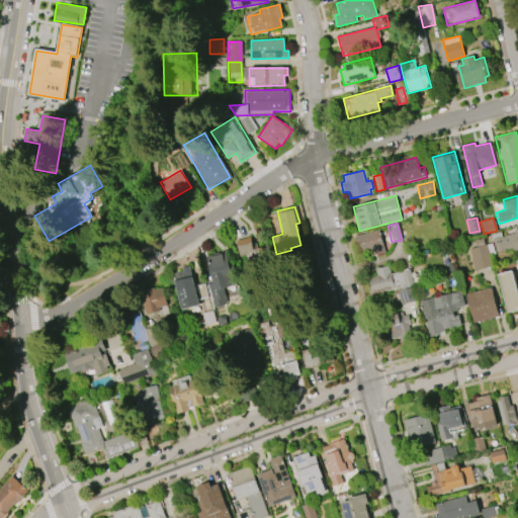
[(517,257),(517,258),(514,247),(496,252),(492,234),(517,227),(517,257)]
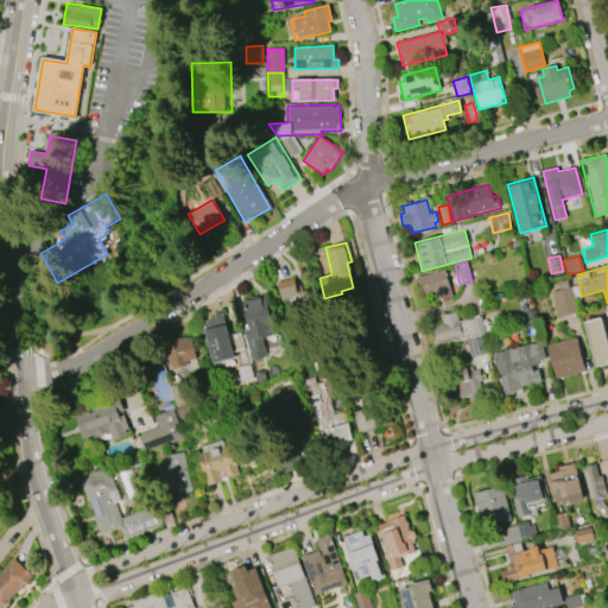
[(418,276),(424,303),(451,296),(445,270),(418,276)]
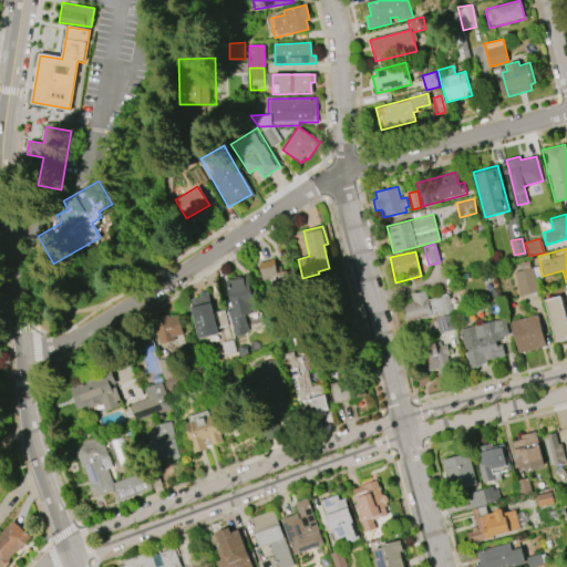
[(264,280),(261,269),(276,266),(278,272),(286,271),(288,279),(295,277),(298,288),(287,291),(289,303),(272,308),(269,294),(275,292),(270,278),(264,280)]
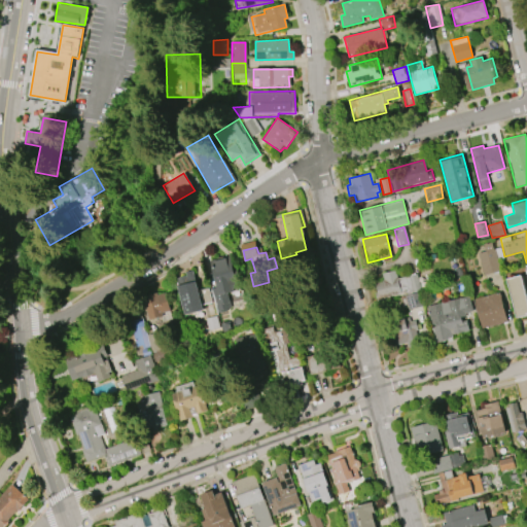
[(483,275),(477,252),(494,248),(500,271),(483,275)]
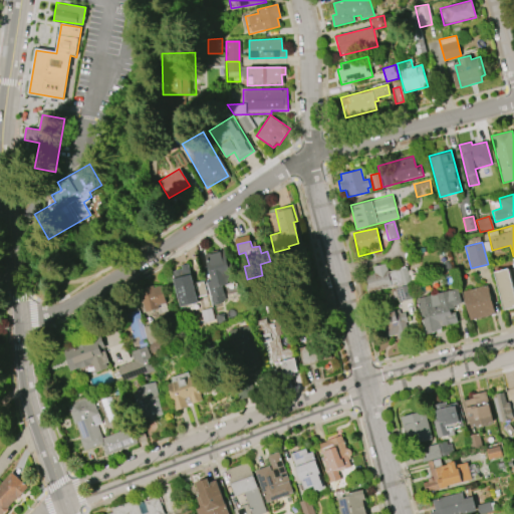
[(204,254),(224,249),(228,268),(230,268),(234,283),(222,286),(226,302),(214,305),(208,281),(210,281),(204,254)]
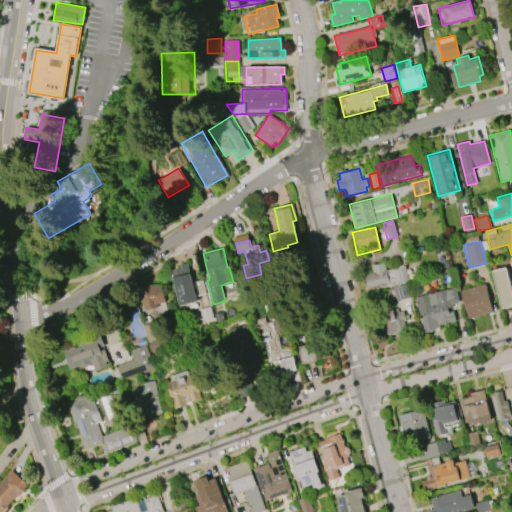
[(173,270),(182,305),(177,306),(180,315),(201,309),(204,322),(216,319),(206,279),(194,282),(189,262),(183,264),(184,268),(173,270)]
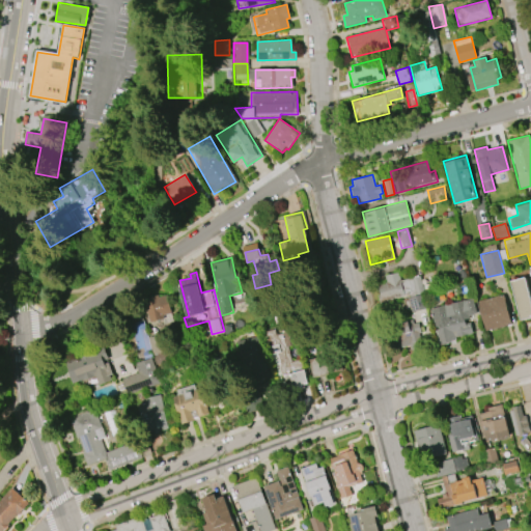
[(384,275),(398,272),(400,281),(420,277),(423,294),(381,303),(378,288),(386,286),(384,275)]
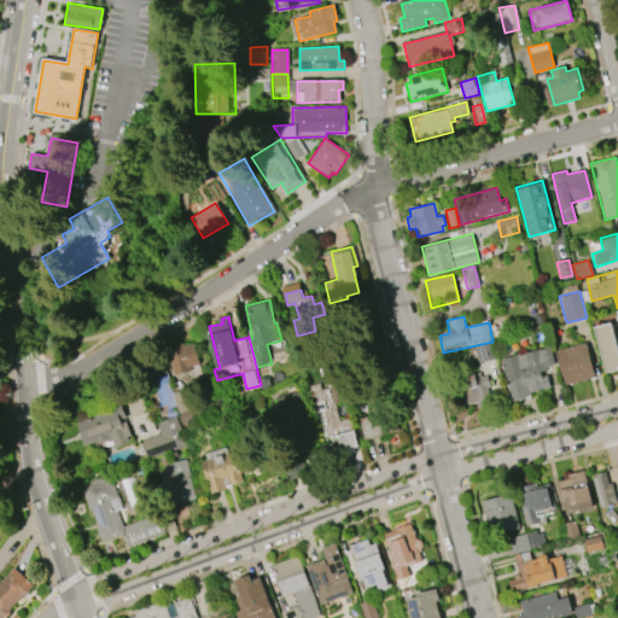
[(595,327),(611,322),(617,349),(617,369),(606,373),(595,327)]
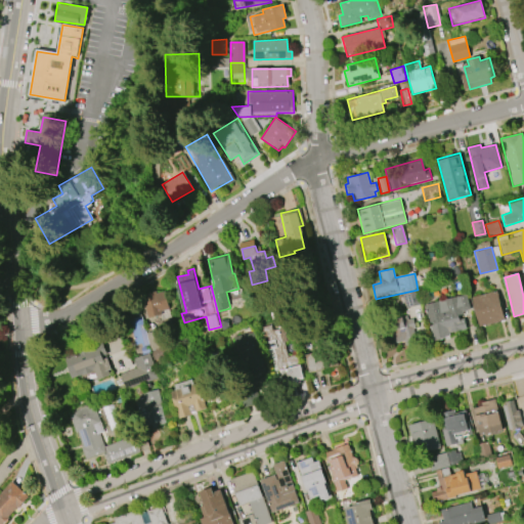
[(150,317),(144,293),(159,290),(160,293),(167,291),(172,309),(162,311),(163,314),(150,317)]
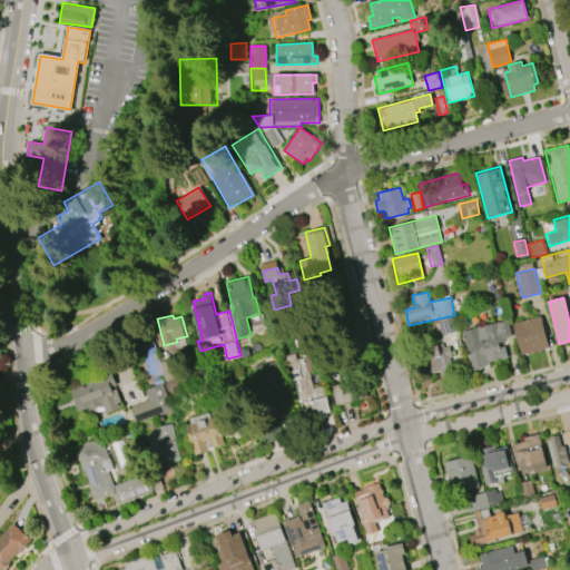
[(511,322),(521,356),(549,349),(540,315),(511,322)]
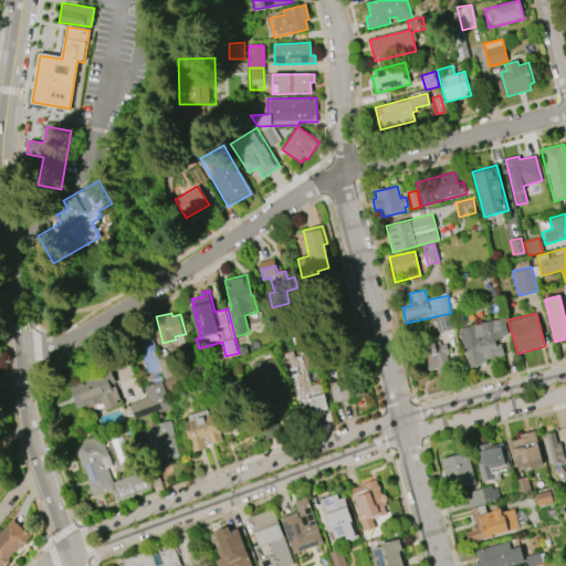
[(502,317),(458,329),(469,369),(486,364),(485,359),(504,354),(499,337),(507,335),(502,317)]
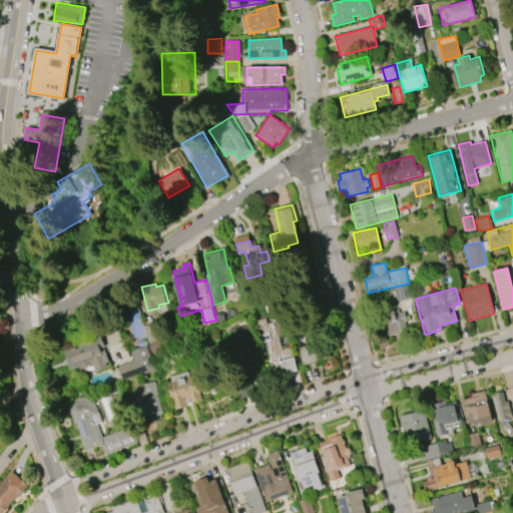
[(384,337),(395,334),(397,339),(408,337),(399,301),(376,306),(384,337)]
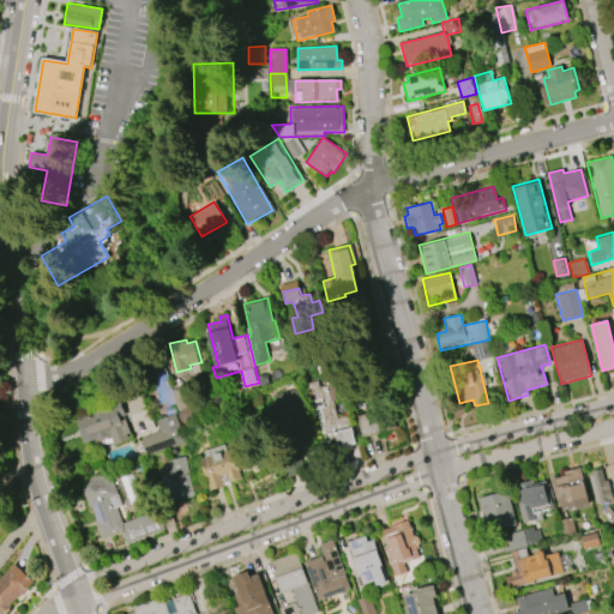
[(154,373),(169,369),(178,405),(169,407),(168,403),(161,404),(154,373)]
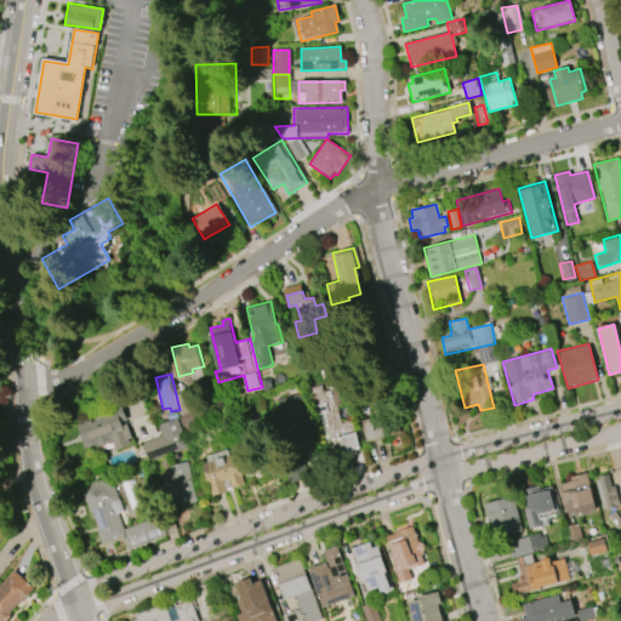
[(314,414),(307,388),(319,386),(322,392),(342,387),(347,403),(335,406),(339,423),(352,421),(358,448),(334,454),(330,439),(328,440),(324,428),(326,428),(322,412),(314,414)]
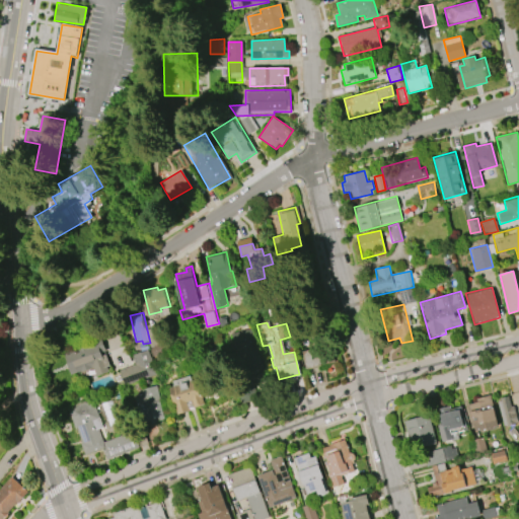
[(262,365),(251,328),(230,334),(239,371),(262,365)]
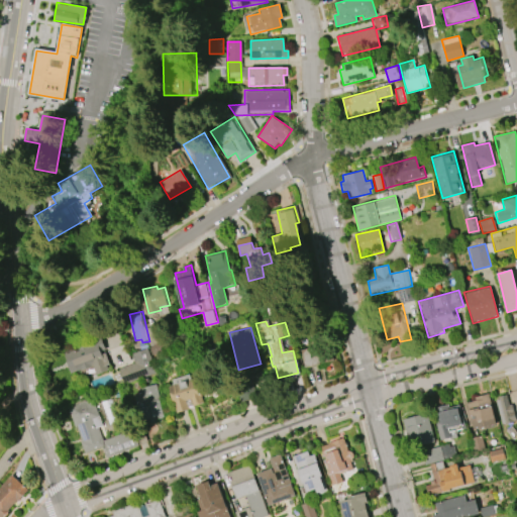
[(71,373),(64,350),(98,339),(102,353),(105,352),(109,365),(106,366),(108,371),(96,375),(93,365),(71,373)]
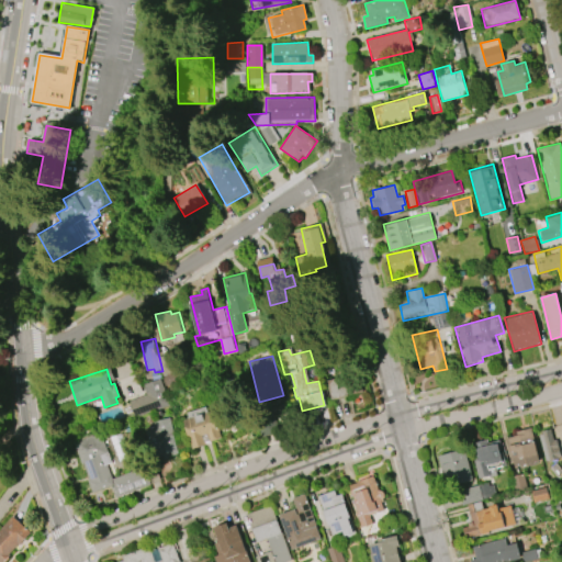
[(333,400),(328,381),(343,377),(343,379),(357,375),(361,390),(347,393),(347,395),(333,400)]
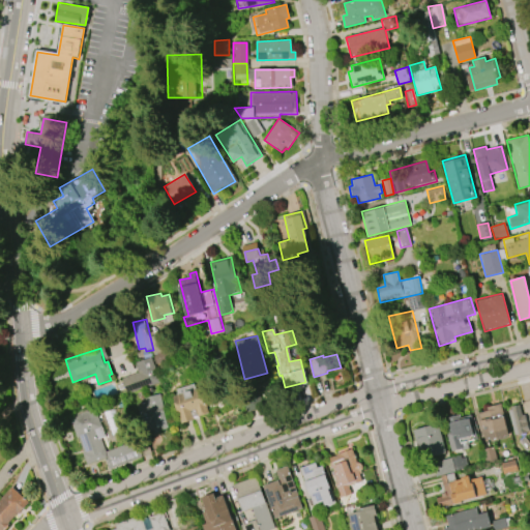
[(151,385),(126,394),(120,379),(137,373),(134,363),(150,357),(159,384),(152,387),(151,385)]
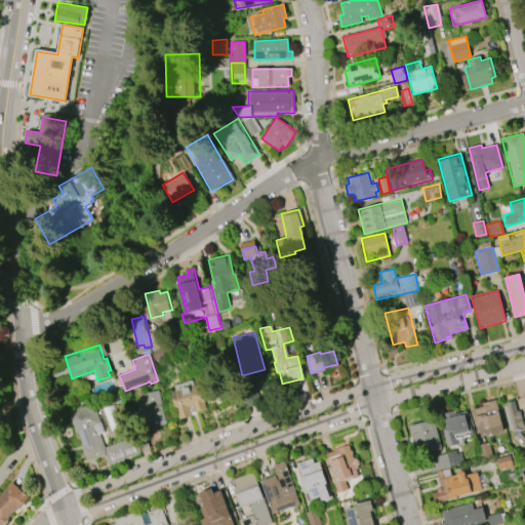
[(179,419),(170,393),(175,391),(174,386),(193,379),(194,385),(199,384),(206,407),(203,408),(203,410),(195,412),(193,406),(189,408),(192,415),(179,419)]
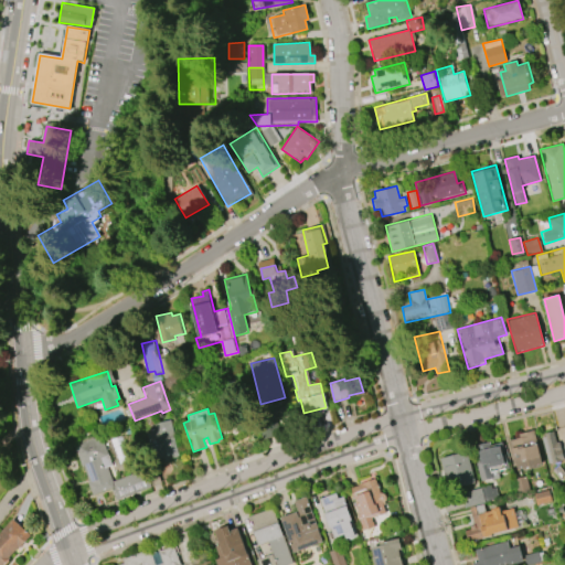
[(152,424),(170,419),(178,454),(151,460),(146,434),(155,432),(152,424)]
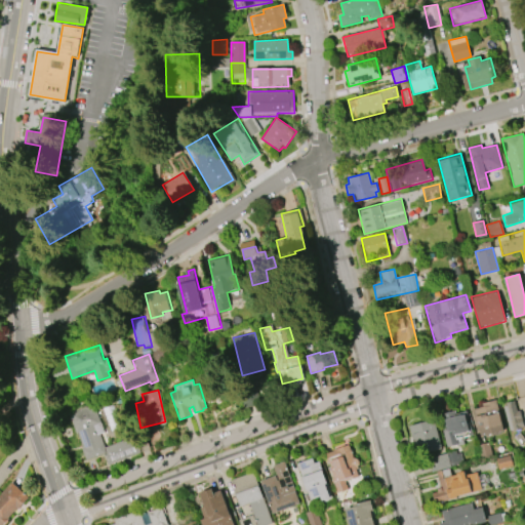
[(480,437),(503,431),(495,400),(481,403),(482,407),(473,409),(480,437)]
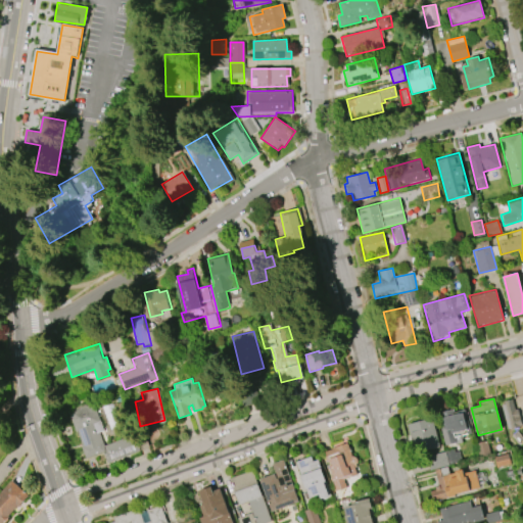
[(503,401),(512,398),(515,411),(517,410),(521,425),(507,429),(501,405),(504,403),(503,401)]
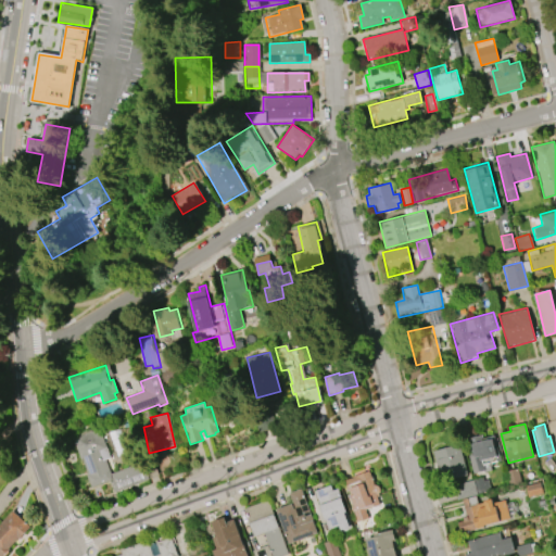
[(159,476),(152,458),(114,472),(99,429),(72,439),(90,488),(110,481),(114,493),(159,476)]
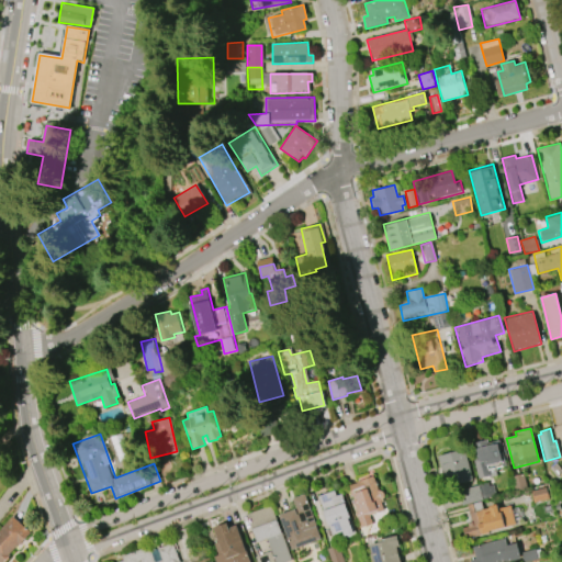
[(498,439),(506,470),(478,478),(470,450),(480,448),(478,440),(487,438),(489,442),(498,439)]
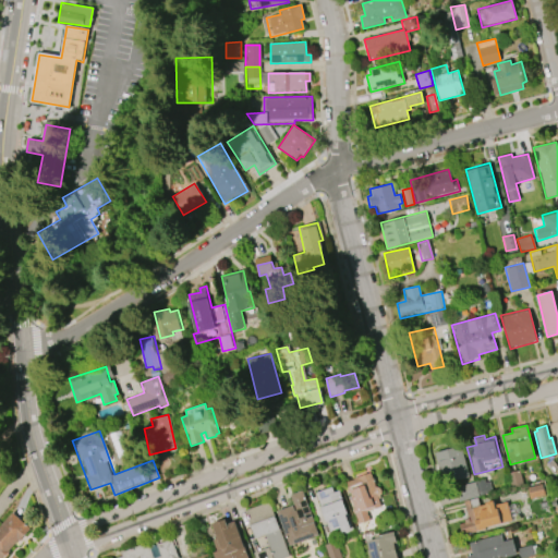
[(434,452),(461,446),(469,477),(441,484),(434,452)]
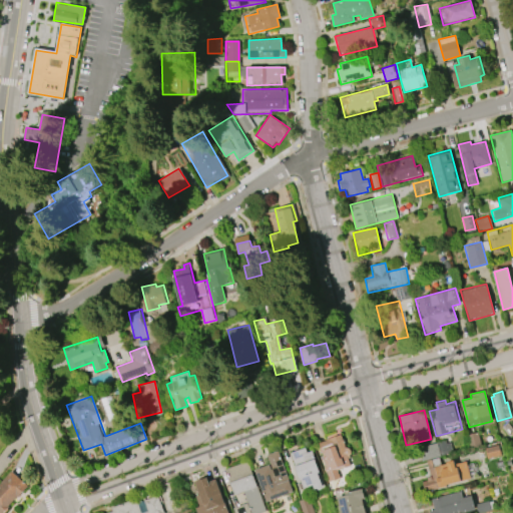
[(512,431),(507,435),(501,427),(507,422),(512,431)]
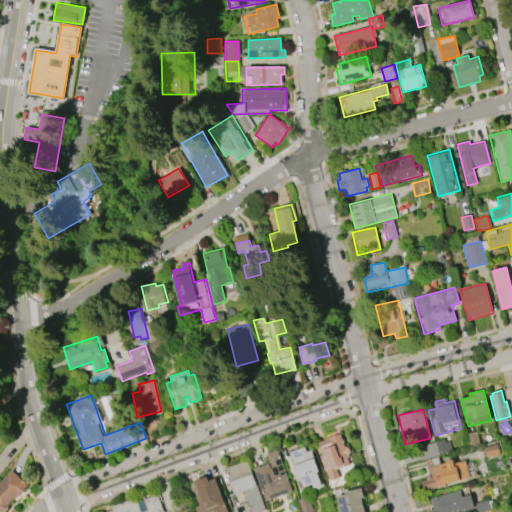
[(329,481),(323,466),(325,466),(316,442),(340,433),(345,447),(347,447),(349,448),(350,451),(349,453),(348,455),(346,456),(349,464),(336,469),(339,477),(329,481)]
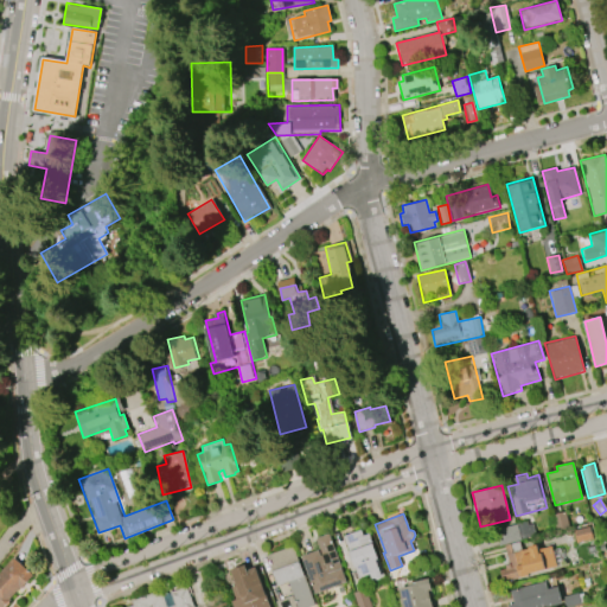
[(498,547),(493,531),(517,524),(521,540),(498,547)]
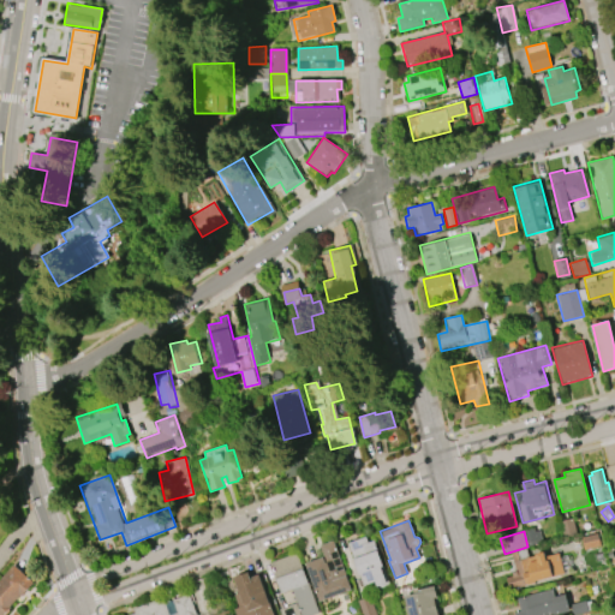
[(599,547),(598,535),(581,537),(584,549),(599,547)]
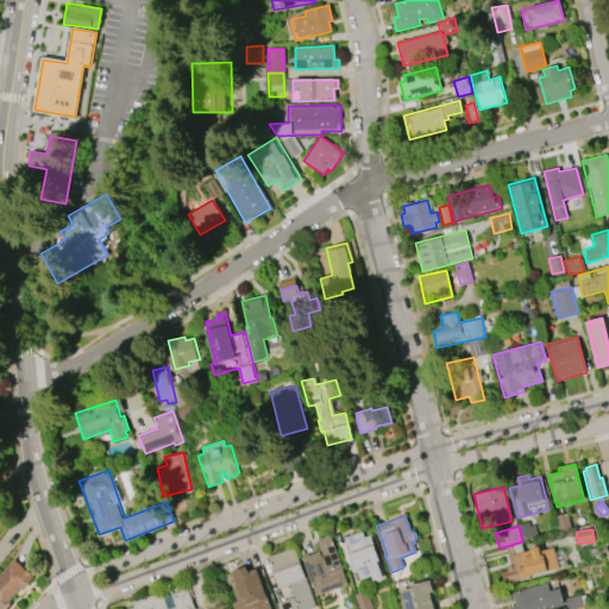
[(345,538),(362,532),(364,538),(370,535),(384,577),(374,582),(371,576),(359,579),(345,538)]
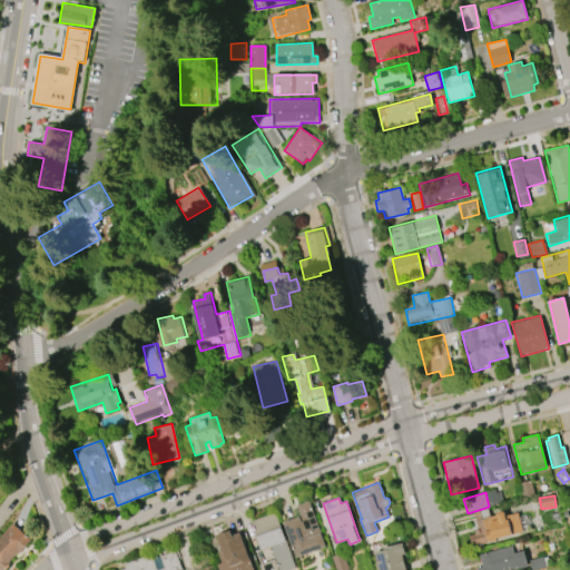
[(282,522),(296,559),(325,549),(307,501),(295,505),(300,516),(282,522)]
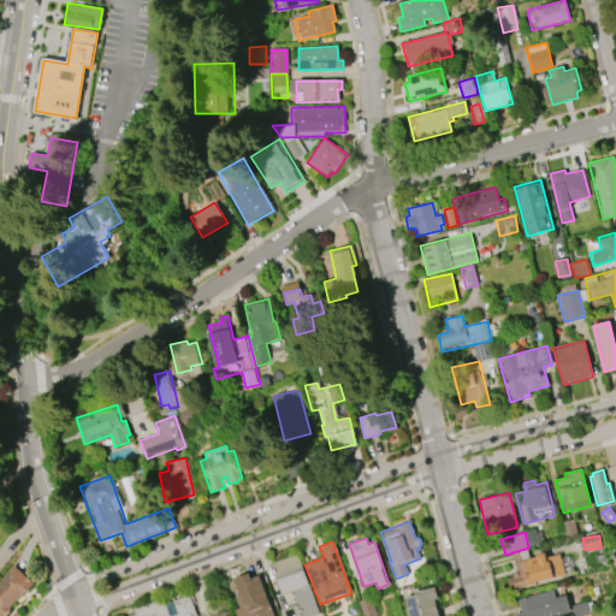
[(513,554),(527,550),(528,558),(537,556),(535,555),(544,552),(546,561),(549,561),(554,578),(509,590),(507,579),(514,576),(513,573),(516,572),(513,554)]
